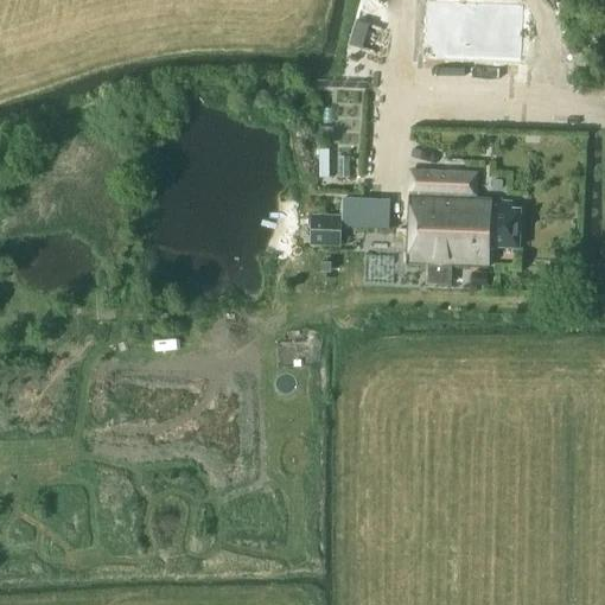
[(473,6),(434,4),(432,58),(471,61),(473,6)]
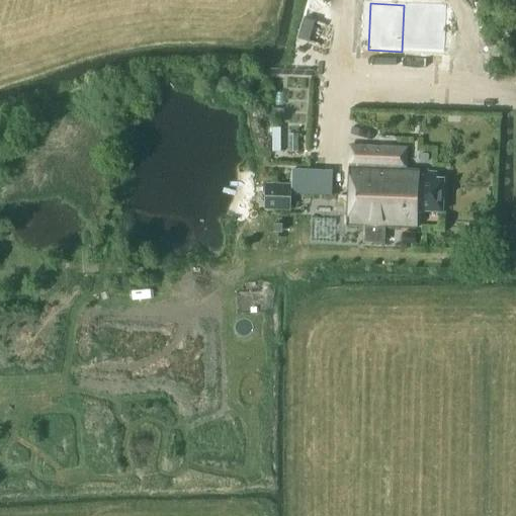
[(282,115),(282,105),(270,105),(270,115),(282,115)]
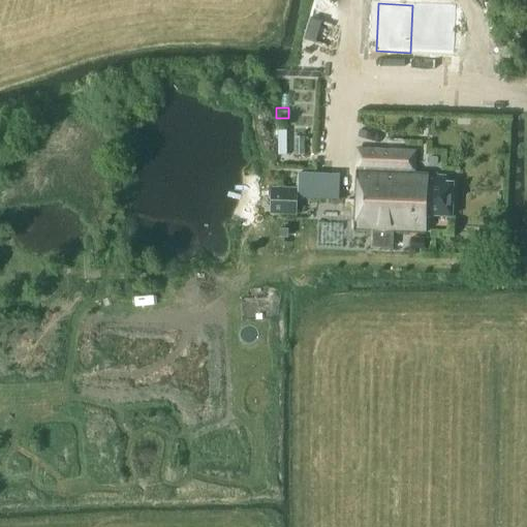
[(303,152),(302,133),(290,133),(290,152),(303,152)]
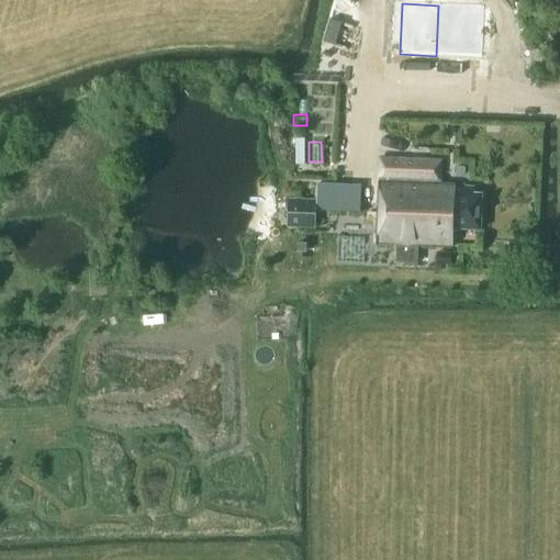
[(479,227),(481,192),(471,191),(472,185),(454,183),(454,182),(438,181),(439,159),(380,156),(376,242),(451,246),(452,226),(479,227)]
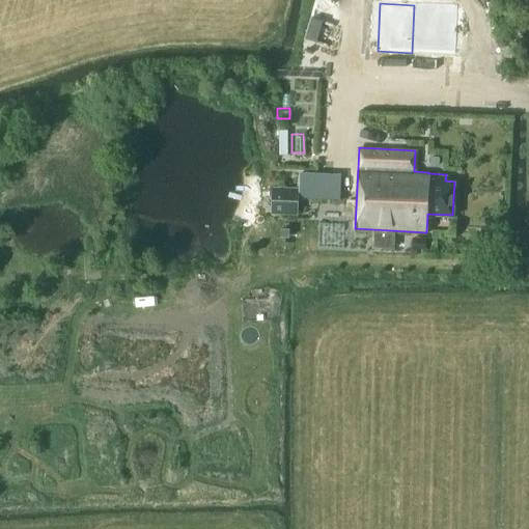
[(297,186),(270,185),(269,213),(289,214),(290,192),(297,192),(297,186)]
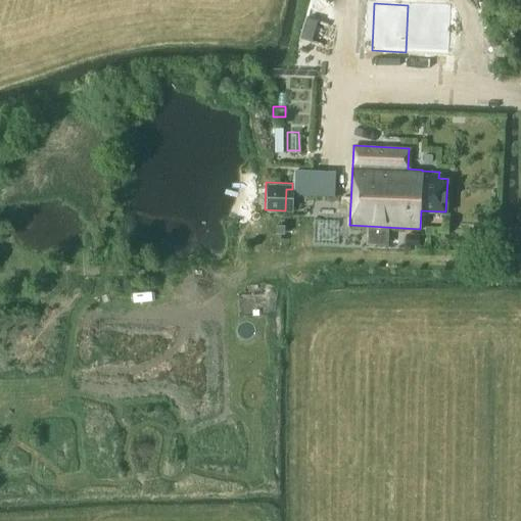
[(417,233),(405,232),(404,243),(417,244),(417,233)]
